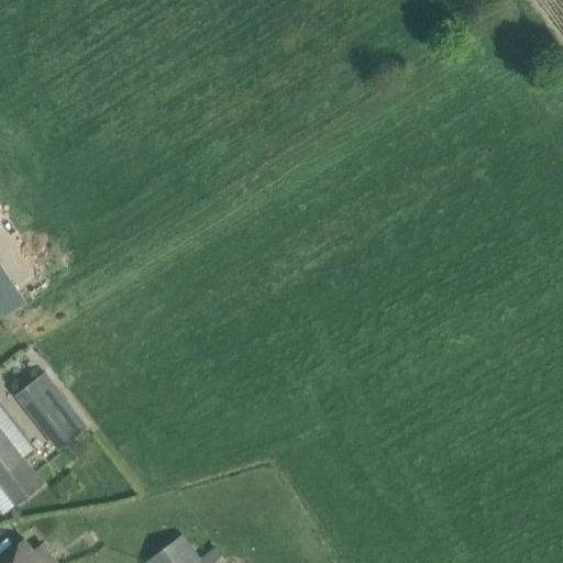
[(0,254),(0,307),(6,316),(30,301),(0,254)]
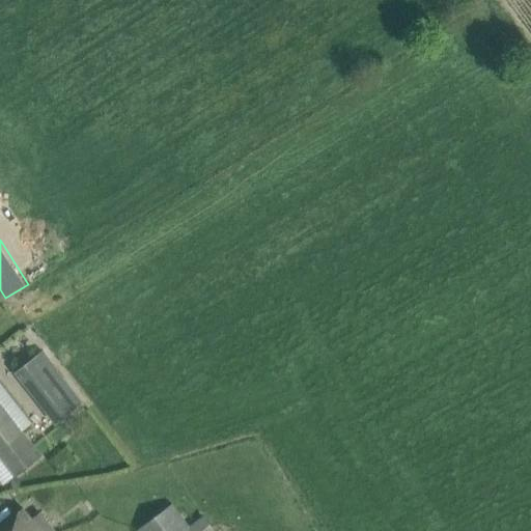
[(15,372),(55,424),(83,402),(43,350),(15,372)]
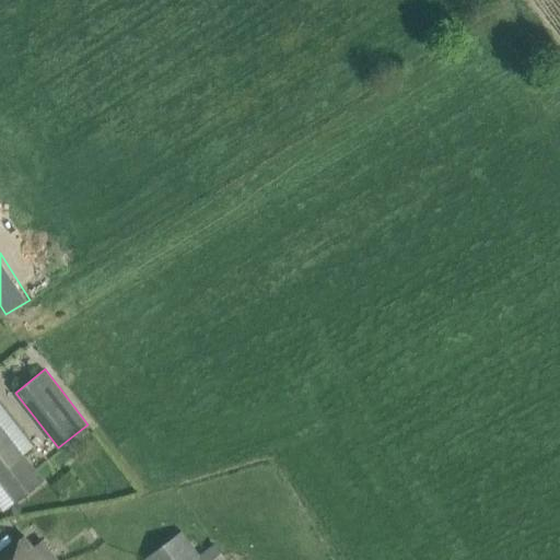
[(0,479),(16,501),(34,488),(43,481),(0,426),(0,479)]
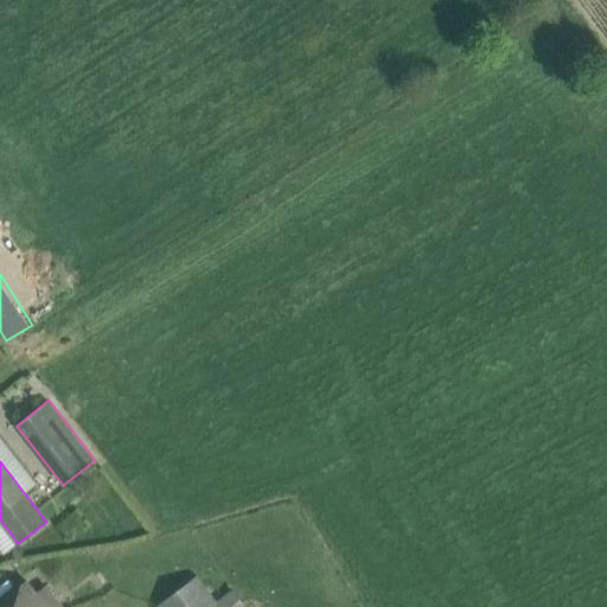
[(197,575),(158,606),(246,606),(232,588),(217,601),(208,589),(197,575)]
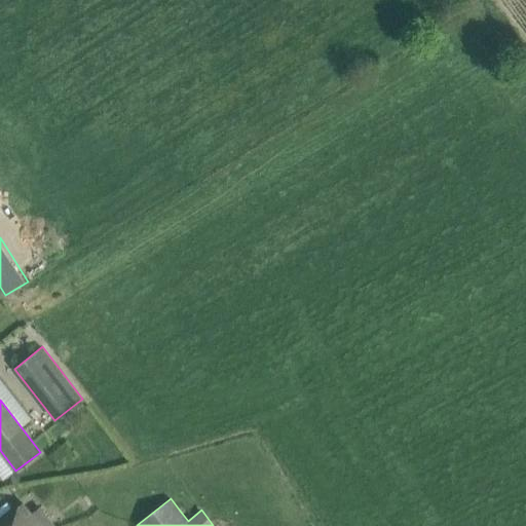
[(55,525),(40,506),(31,514),(23,503),(0,521),(0,525),(55,525)]
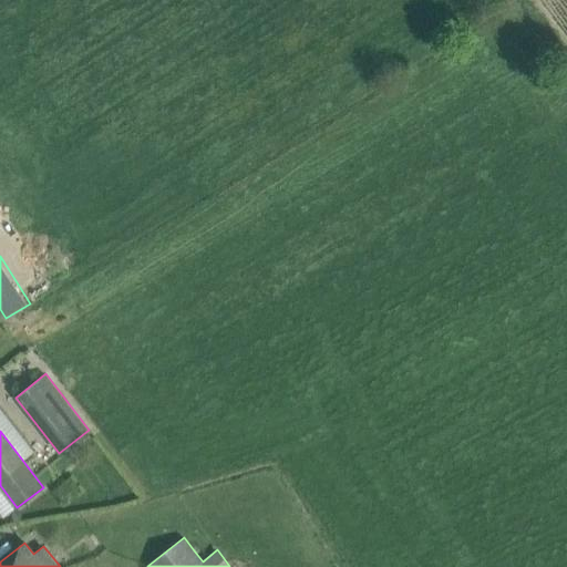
All buildings are outlined.
